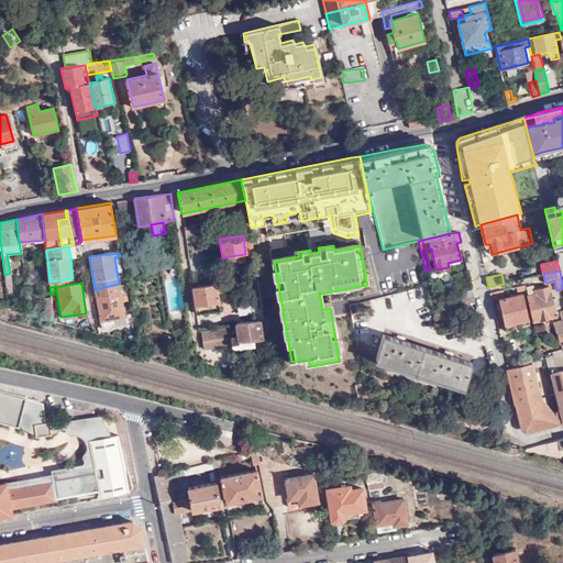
[(95,289),(96,297),(107,296),(108,298),(112,298),(112,295),(121,294),(120,287),(125,286),(124,283),(119,284),(95,289)]
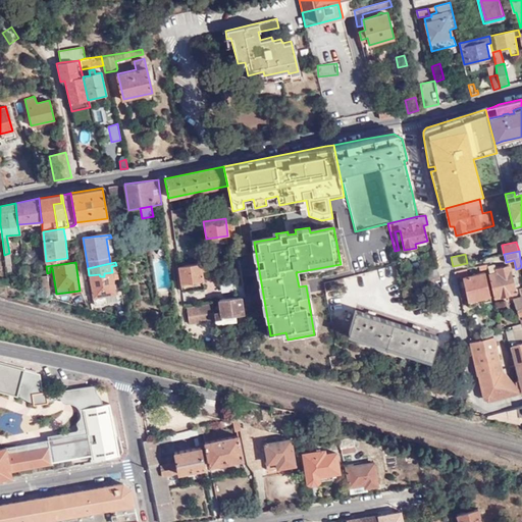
[(203,288),(199,264),(176,266),(180,292),(203,288)]
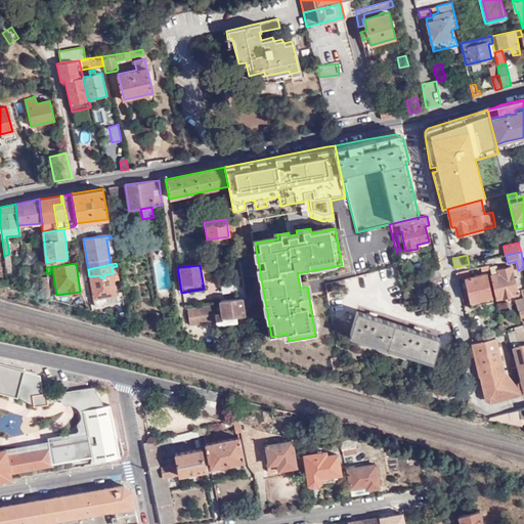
[(489,274),(496,298),(518,294),(512,265),(495,269),(497,272),(489,274)]
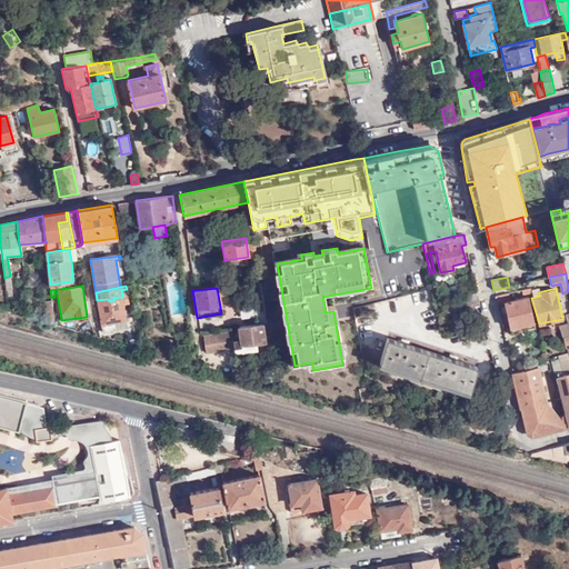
[(261,295),(265,316),(271,315),(268,293),(261,295)]
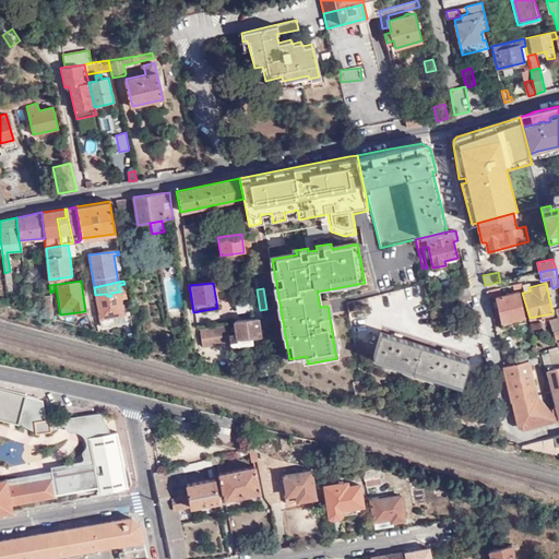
[(456,301),(459,301),(471,298),(468,288),(453,292),(456,301)]
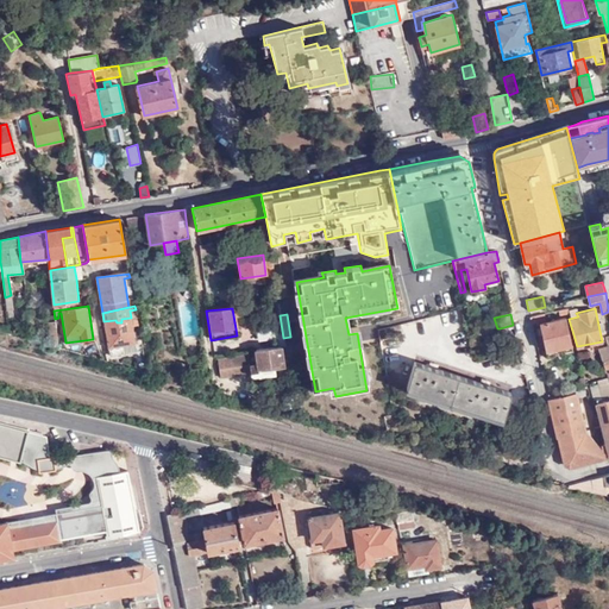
[(115,320),(104,321),(110,355),(137,350),(132,321),(131,318),(121,319),(121,322),(117,322),(115,320)]
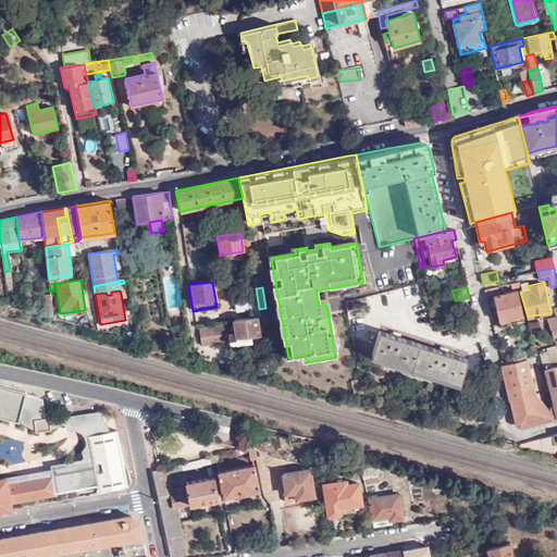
[(516,291),(493,295),(499,320),(522,313),(516,291)]
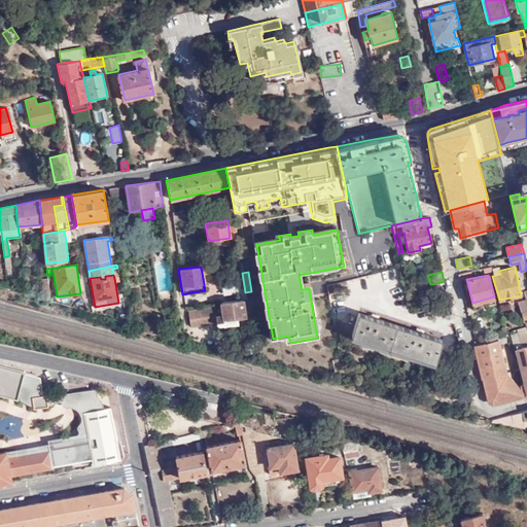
[(242,301),(187,308),(189,325),(194,324),(195,328),(207,327),(208,329),(224,327),(223,321),(245,318),(242,301)]
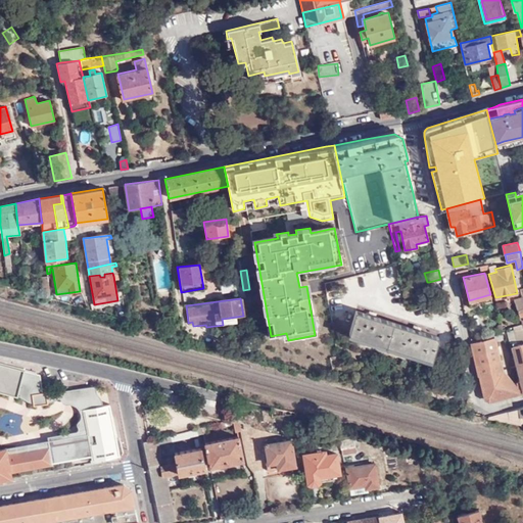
[(418,366),(426,342),(406,335),(408,332),(400,330),(399,334),(361,323),(362,319),(355,317),(354,321),(342,317),(335,339),(418,366)]
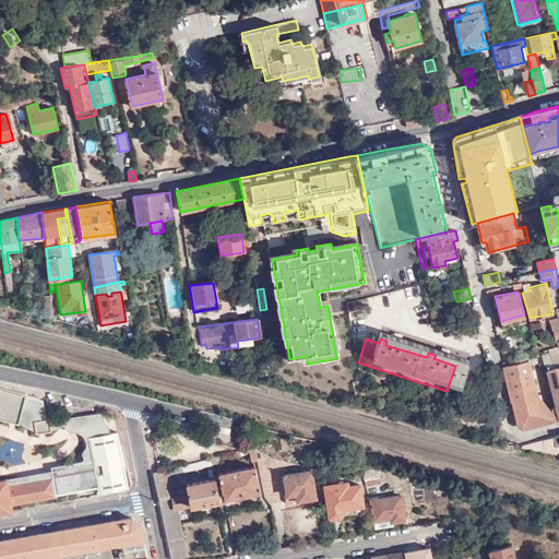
[(530,361),(503,367),(511,399),(514,397),(515,401),(519,403),(520,405),(523,404),(525,412),(515,415),(519,426),(523,429),(555,420),(551,408),(548,392),(538,394),(530,361)]
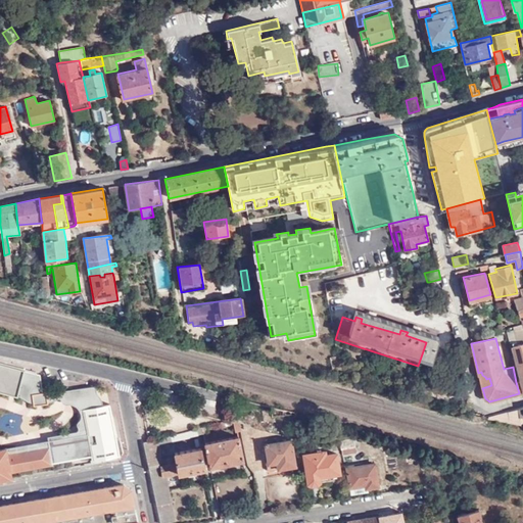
[(522,380),(516,382),(519,393),(522,392),(522,342),(513,345),(518,365),(520,364),(522,380)]
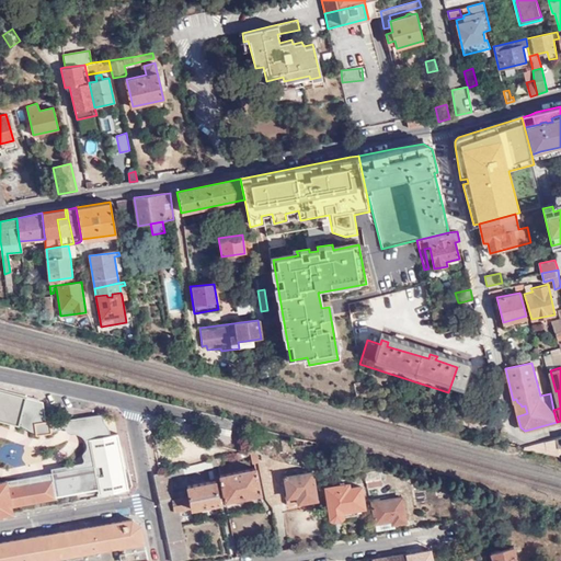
[(353,387),(362,385),(359,370),(351,373),(353,387)]
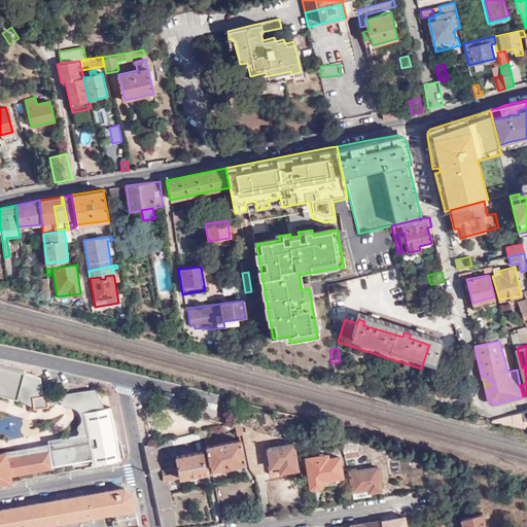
[(36,374),(23,371),(28,397),(40,396),(36,375),(36,374)]
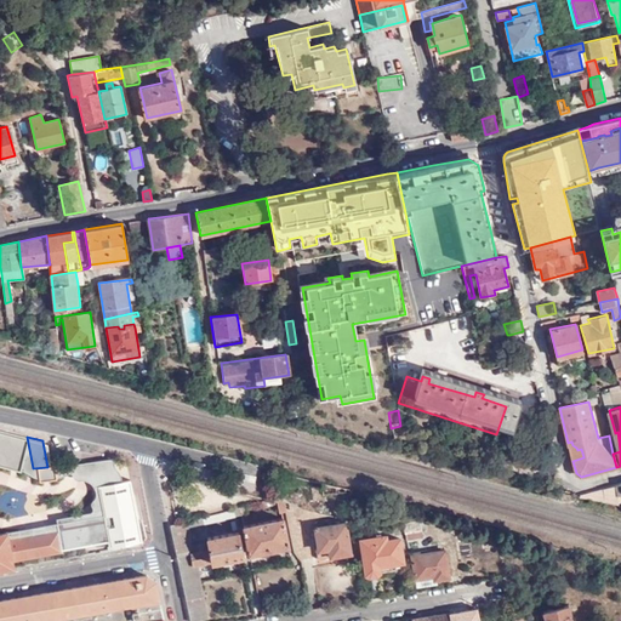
[(571,442),(568,443),(573,461),(584,457),(581,449),(577,450),(576,448),(573,445),(571,442)]
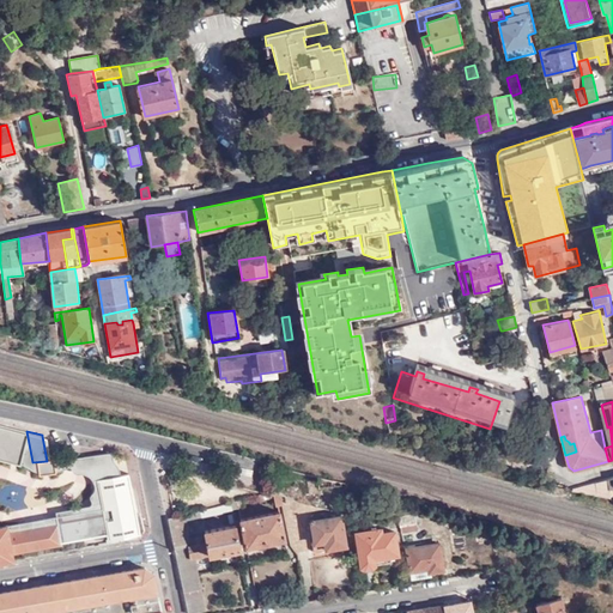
[(115,467),(110,461),(67,466),(71,496),(113,491),(117,486),(115,467)]
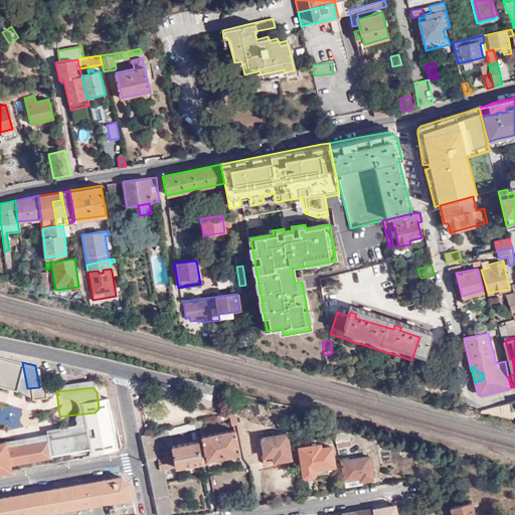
[(236,392),(230,390),(228,412),(235,410),(236,392)]
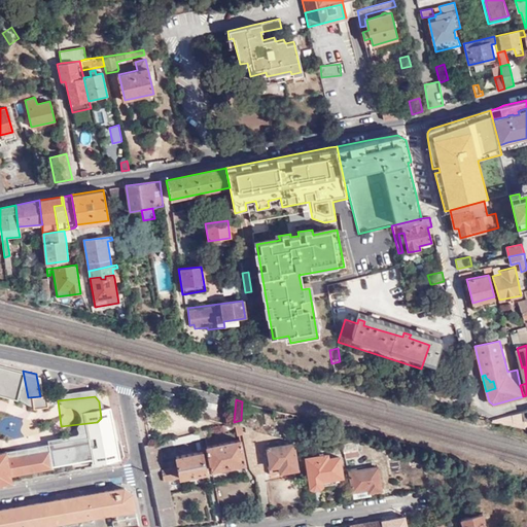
[(292,414),(272,409),(274,418),(293,418),(292,414)]
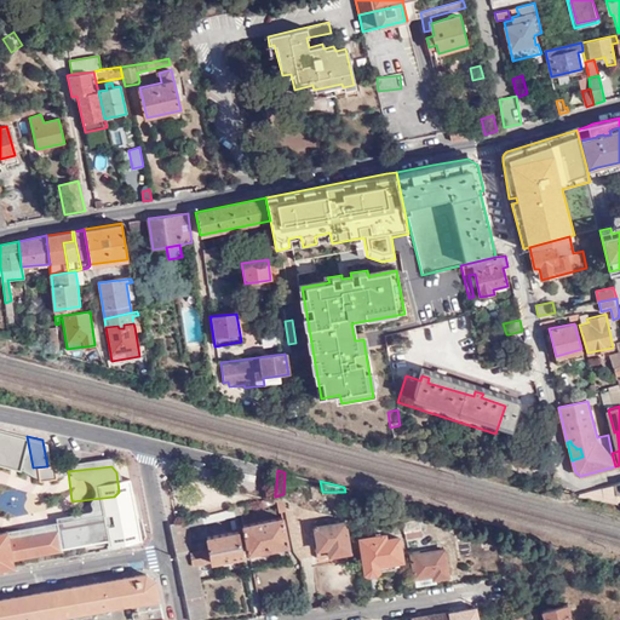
[(619,484),(580,495),(619,504),(616,495),(619,493),(619,484)]
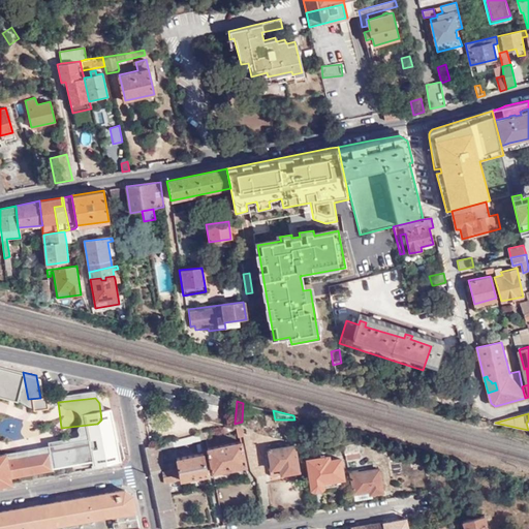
[(199,433),(145,446),(162,528),(165,528),(177,527),(166,481),(208,473),(204,452),(177,458),(178,462),(162,465),(160,449),(200,440),(200,438),(199,433)]
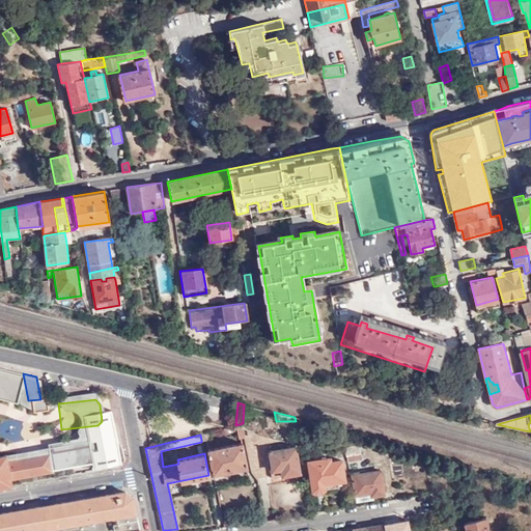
[(344,442),(346,453),(347,459),(362,457),(360,444),(357,445),(356,440),(344,442)]
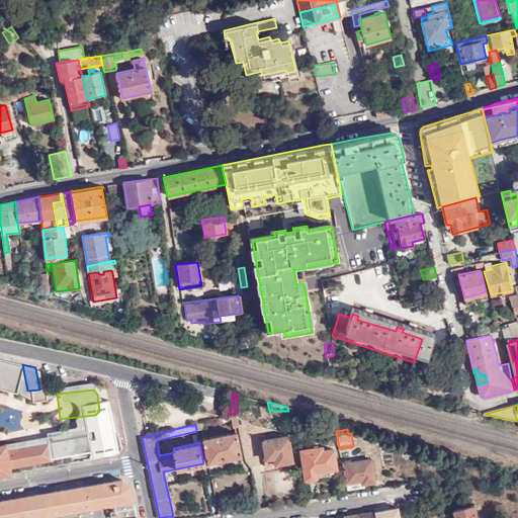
[(48,432),(48,437),(52,456),(63,455),(58,431),(48,432)]
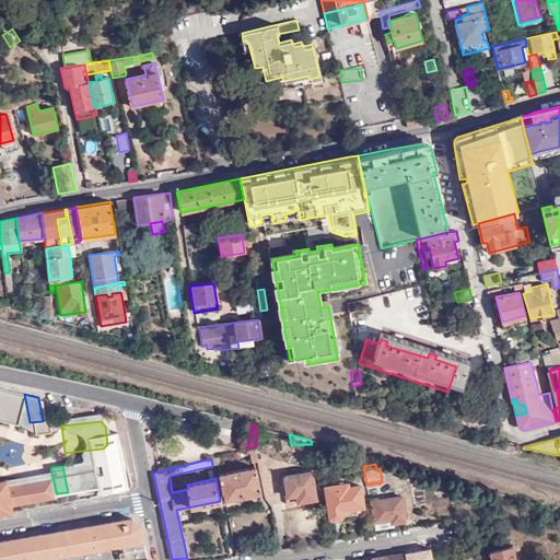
[(260,491),(255,467),(220,475),(225,499),(260,491)]
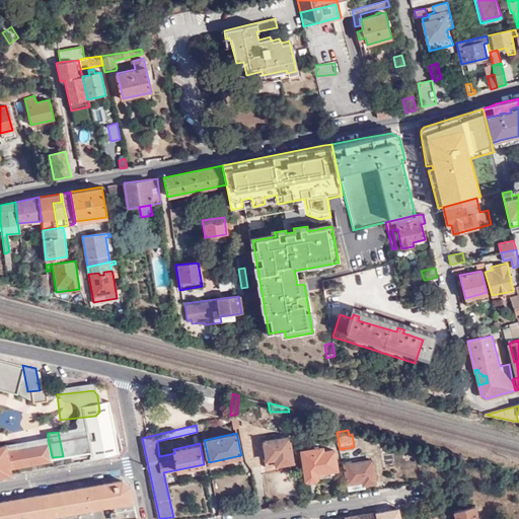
[(264,458),(266,466),(292,462),(289,436),(275,439),(274,434),(267,435),(264,439),(266,457),(264,458)]
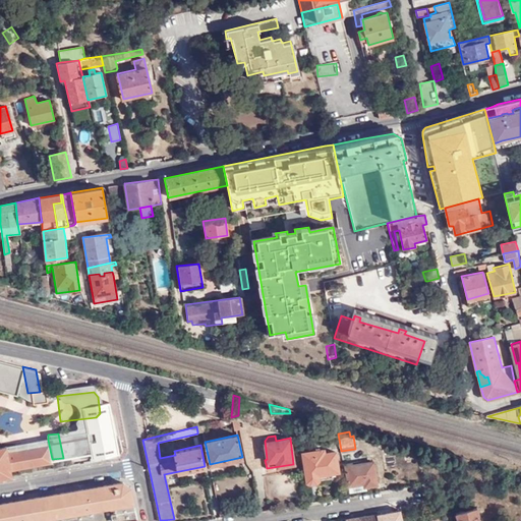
[(0,477),(12,475),(11,469),(52,462),(52,459),(48,440),(0,448),(0,477)]
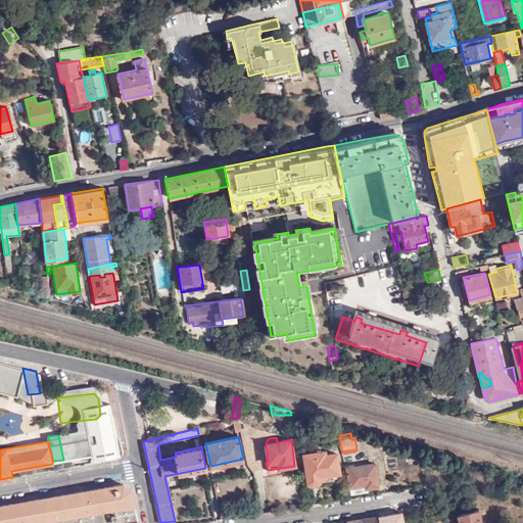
[(342,480),(337,453),(326,454),(325,450),(321,450),(321,448),(307,450),(308,453),(303,454),(308,483),(333,479),(333,482),(339,481),(339,480),(342,480)]
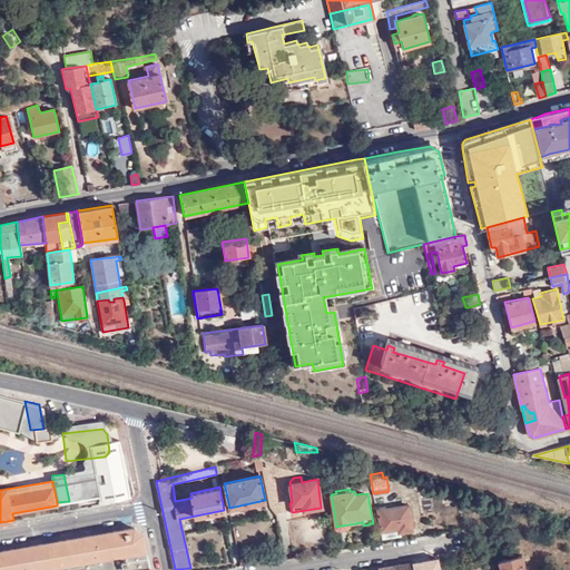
[(413,530),(410,505),(379,510),(383,538),(405,536),(404,531),(413,530)]
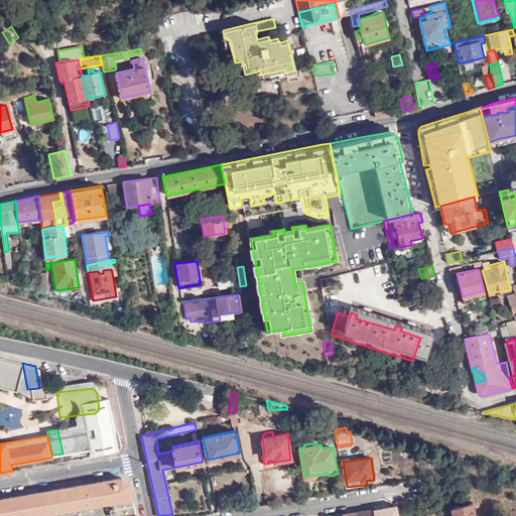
[(136,515),(129,482),(121,478),(0,498),(0,515),(136,515)]
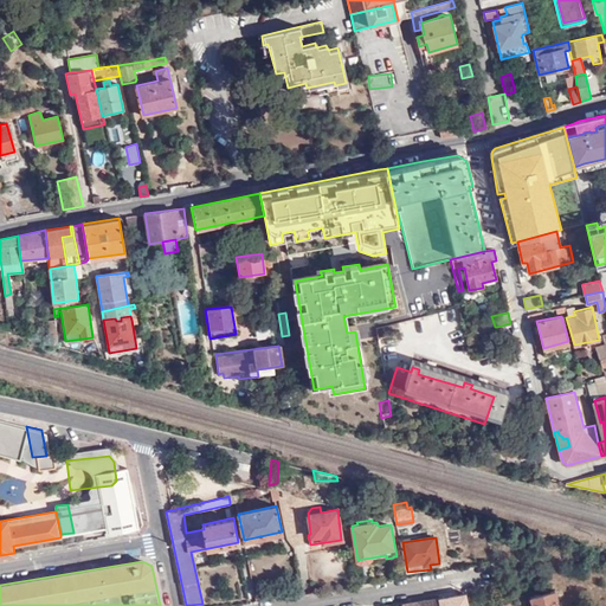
[(558,605),(556,591),(530,597),(534,605),(558,605)]
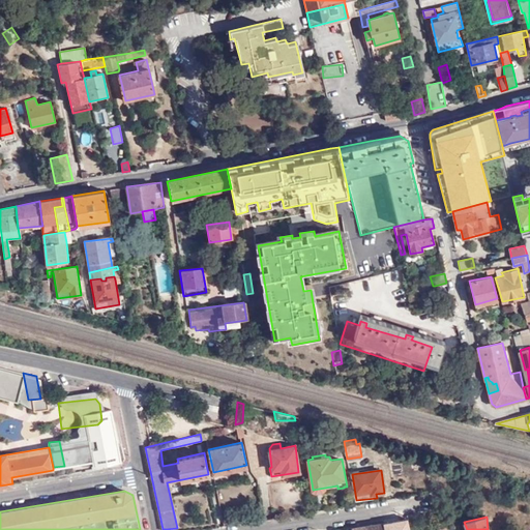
[(383,529),(382,521),(359,525),(350,526),(351,529),(383,529)]
